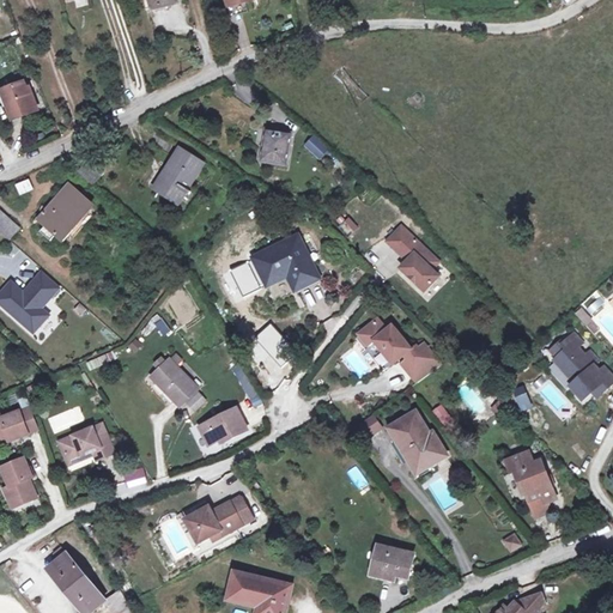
[(155,0),(158,10),(181,5),(178,0),(155,0)]
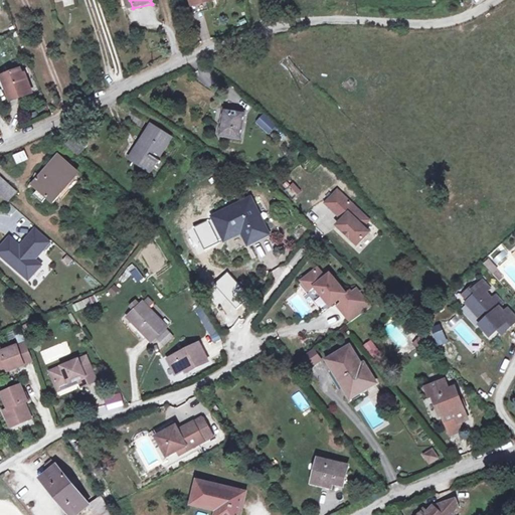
[(10,102),(30,94),(19,67),(1,75),(6,88),(4,89),(10,102)]
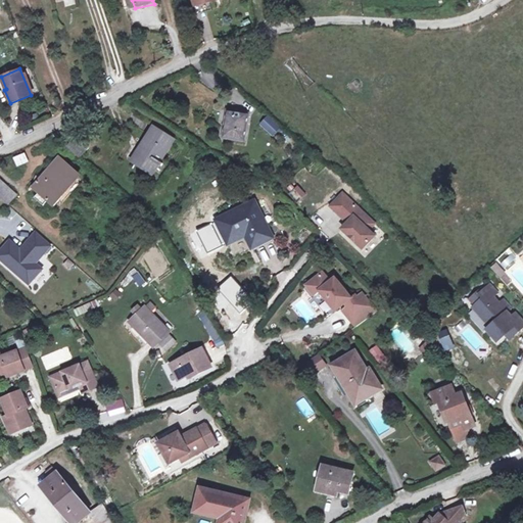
[(244,141),(249,113),(229,109),(224,137),(244,141)]
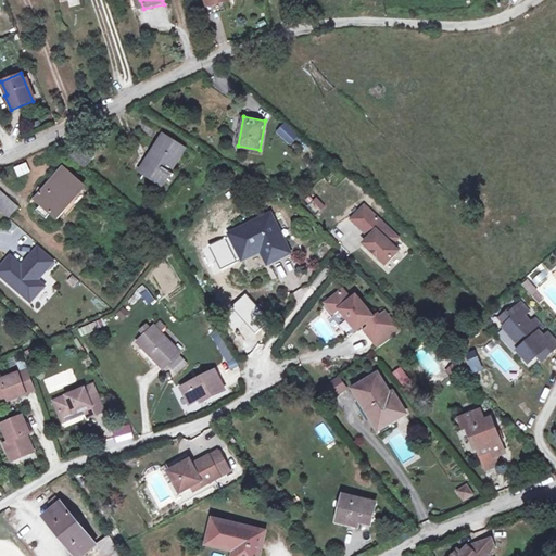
[(299,138),(286,125),(278,133),(290,146),(299,138)]
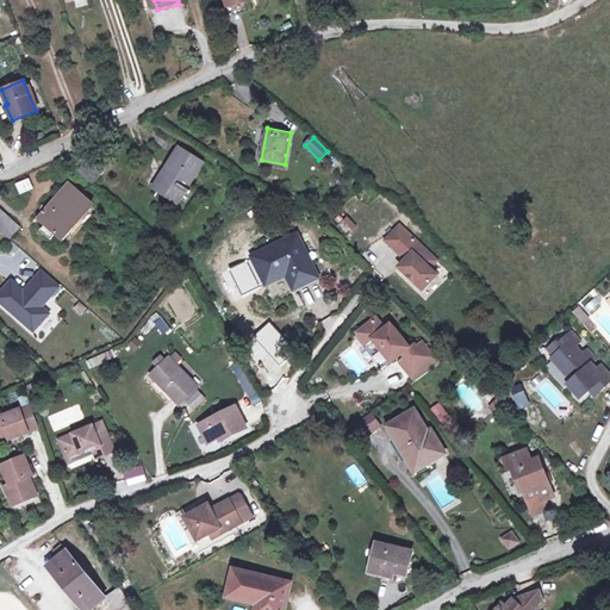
[(176,200),(203,162),(180,148),(167,167),(172,169),(163,181),(159,188),(176,200)]
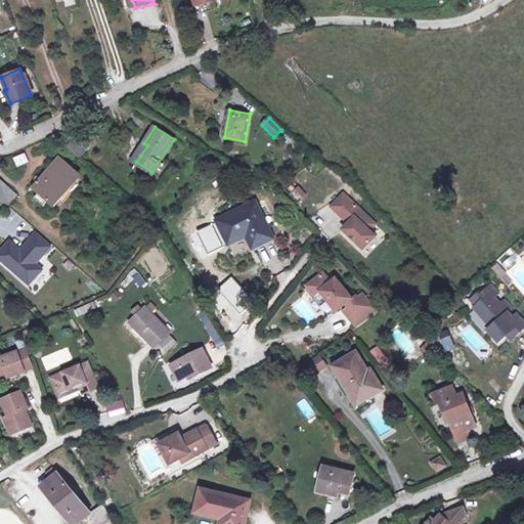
[(147,145),(143,143),(137,153),(140,156),(147,145)]
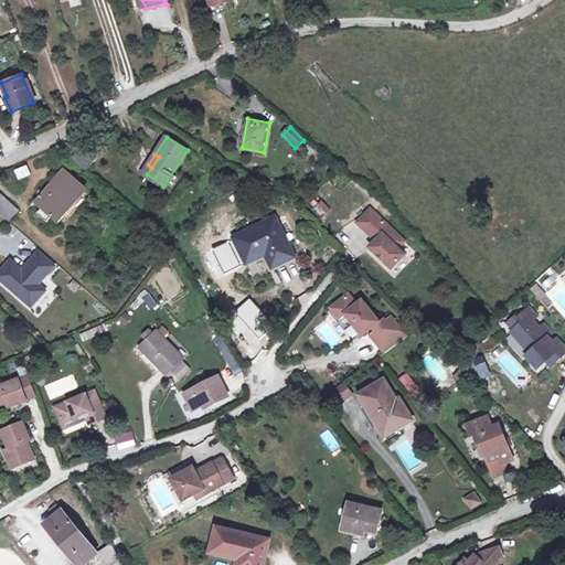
[(13,170),(18,180),(31,176),(27,164),(13,170)]
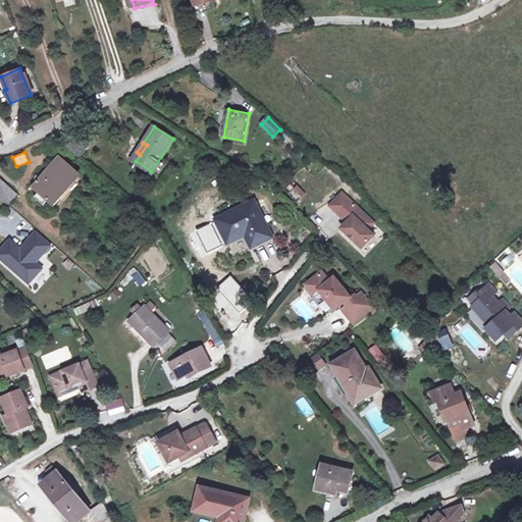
[(80,171),(61,156),(35,187),(40,192),(36,197),(45,205),(49,200),(55,204),(63,196),(61,194),(80,171)]
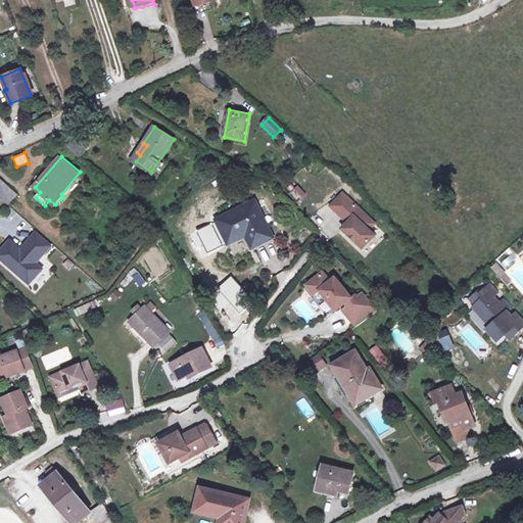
[(0,177),(0,196),(7,203),(17,192),(0,177)]
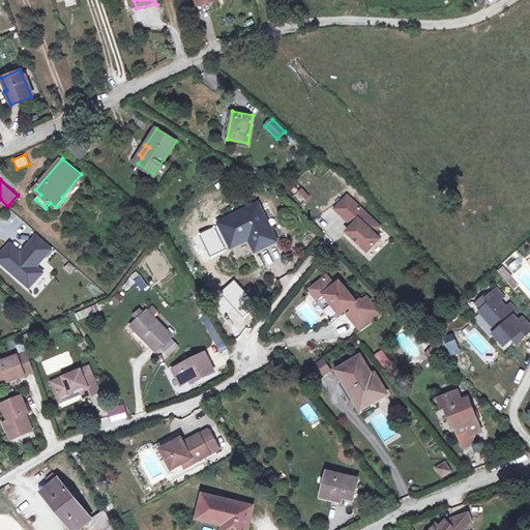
[(370,253),(382,239),(376,234),(382,227),(367,213),(350,197),(337,209),(351,222),(355,226),(349,233),(370,253)]
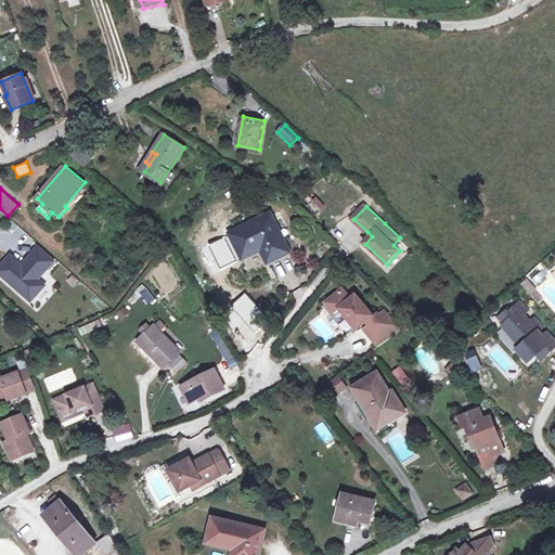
[(266,263),(287,254),(268,215),(229,234),(241,259),(259,250),(266,263)]
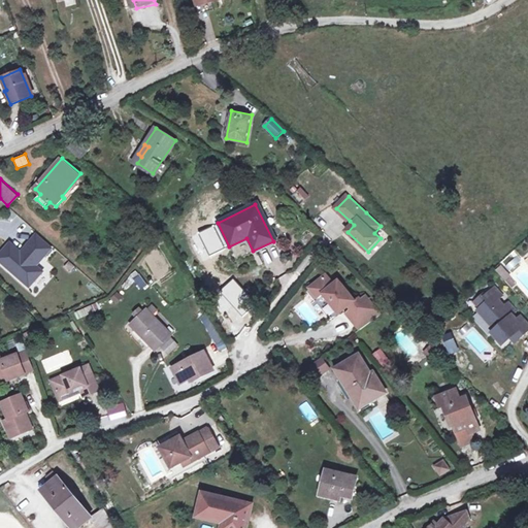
[(48,246),(34,235),(20,252),(9,242),(0,253),(0,261),(28,286),(41,271),(33,265),(48,246)]
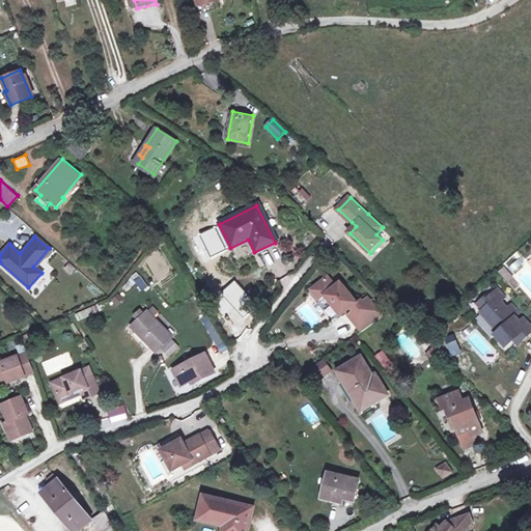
[(364,298),(357,303),(332,271),(314,285),(355,337),(380,317),(364,298)]
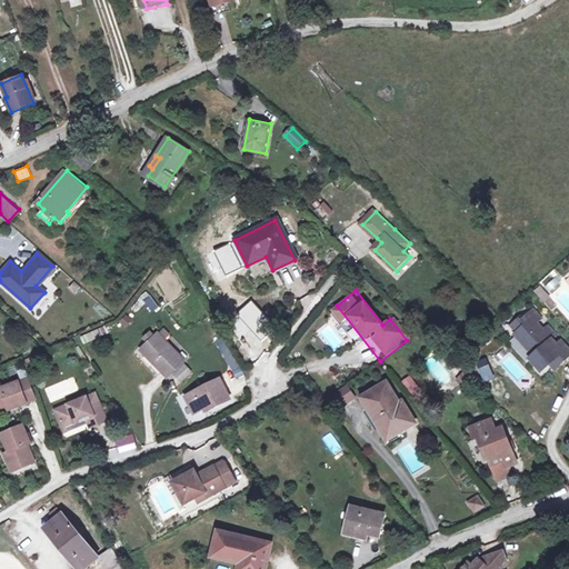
[(140,298),(150,312),(158,308),(149,292),(140,298)]
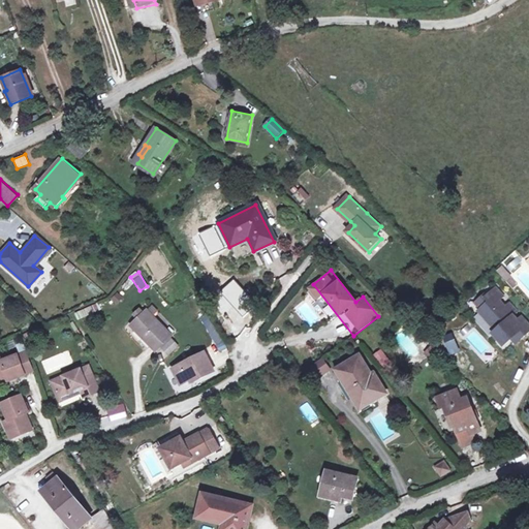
[(291,306),(301,294),(294,289),(285,302),(291,306)]
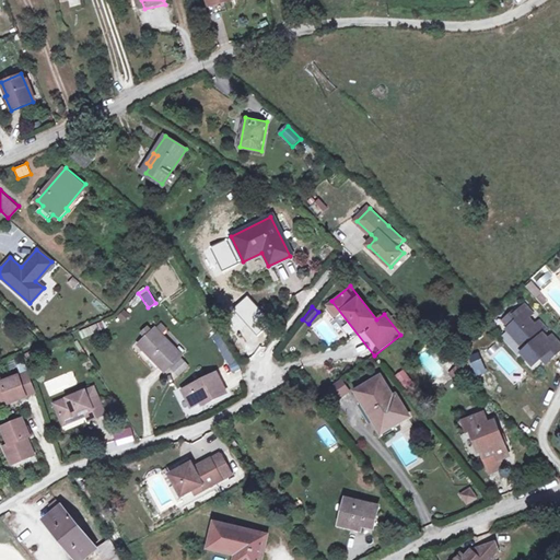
[(535,317),(528,308),(517,318),(521,321),(511,329),(509,330),(514,338),(522,339),(522,346),(527,352),(523,356),(532,365),(541,358),(539,356),(543,353),(550,362),(559,353),(559,346),(552,337),(549,340),(546,336),(549,334),(540,323),(537,325),(533,319),(535,317)]
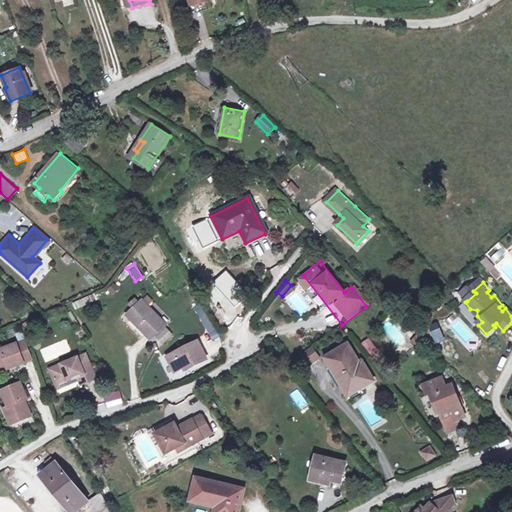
[(471,288),(462,295),(467,301),(476,293),(473,291),(471,288)]
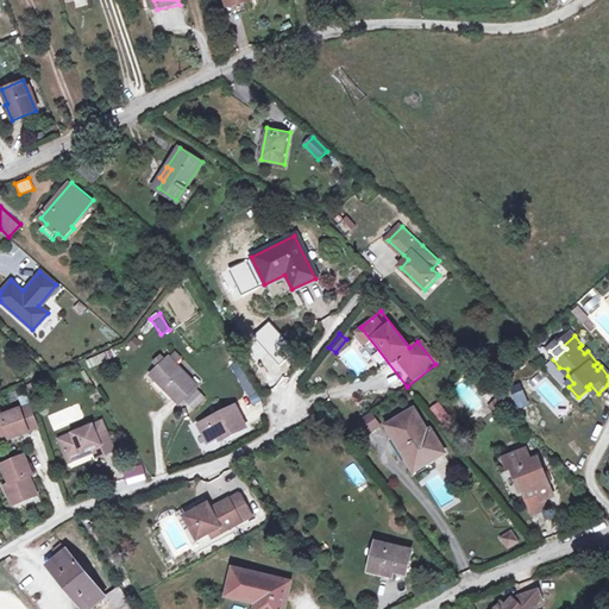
[(92,366),(105,360),(102,355),(89,359),(92,366)]
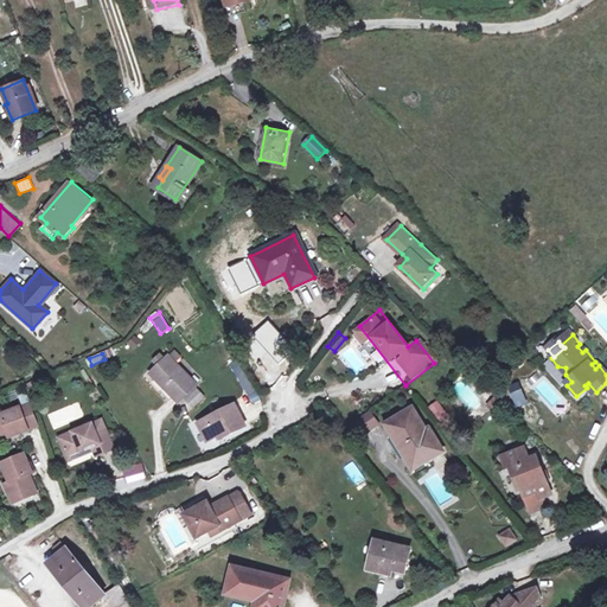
[(197,384),(168,355),(165,358),(159,364),(149,374),(178,403),(197,384)]
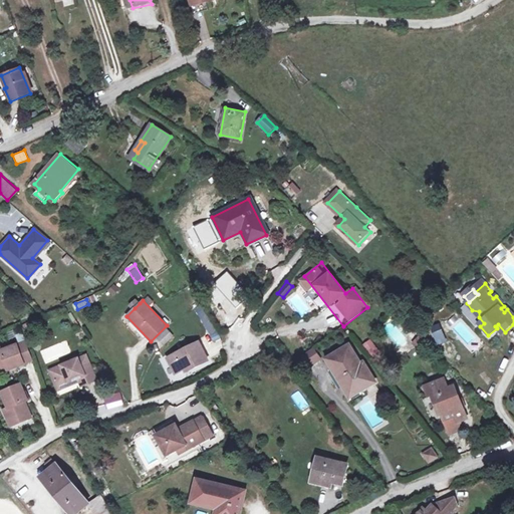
[(131,305),(135,308),(140,303),(137,300),(131,305)]
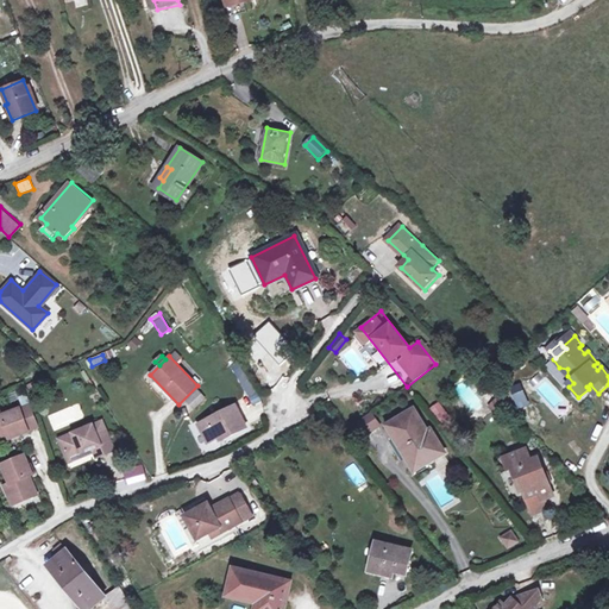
[(578,397),(581,400),(590,391),(595,396),(598,394),(590,384),(586,387),(589,389),(578,397)]
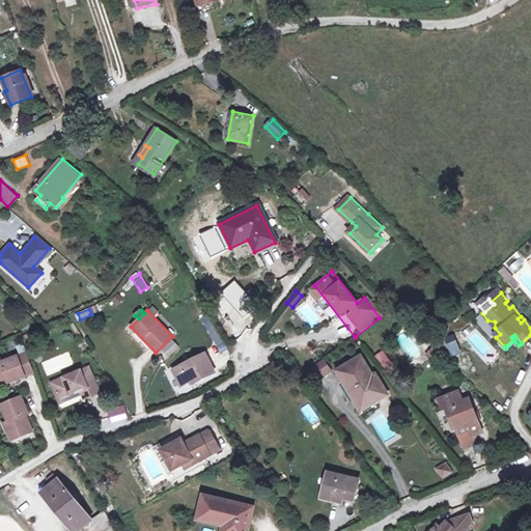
[(178,346),(172,340),(162,350),(168,355),(178,346)]
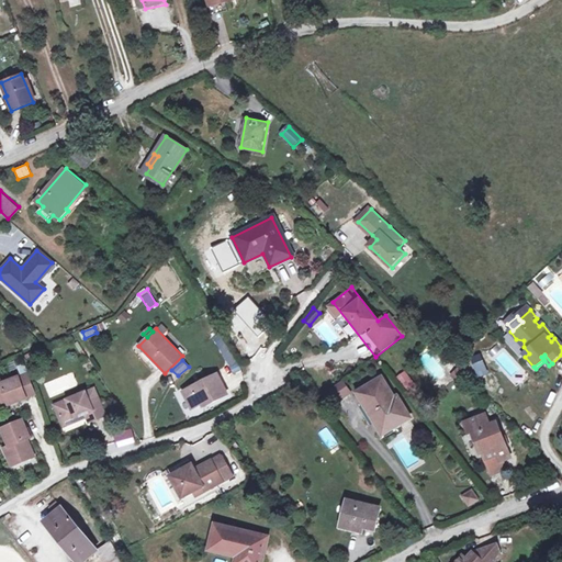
[(454,373),(462,381),(467,374),(459,368),(454,373)]
